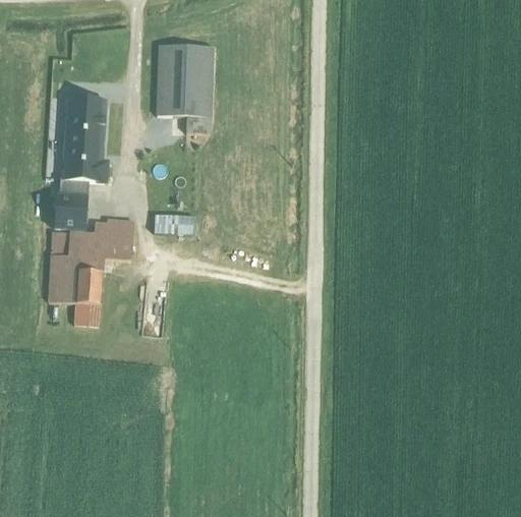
[(160,45),(157,114),(187,116),(186,132),(211,133),(214,46),(160,45)]
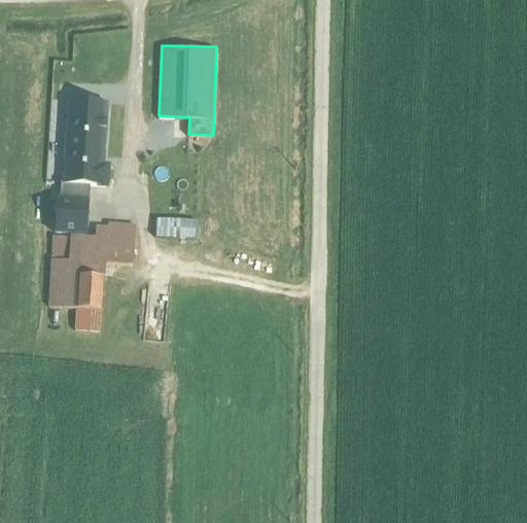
[(70,98),(64,181),(97,183),(97,184),(108,185),(110,161),(103,160),(107,100),(70,98)]
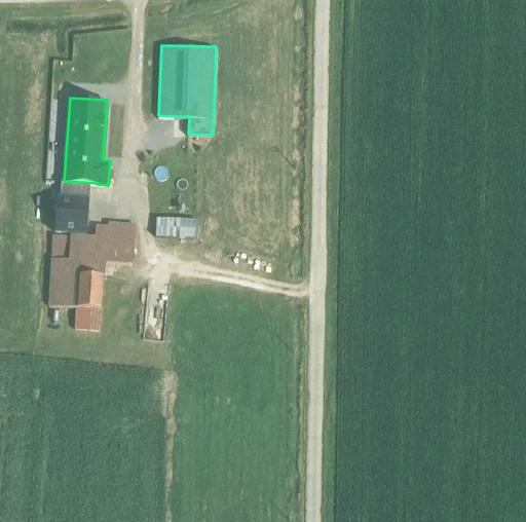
[(55,195),(54,231),(87,233),(89,197),(67,195),(68,185),(58,184),(58,195),(55,195)]
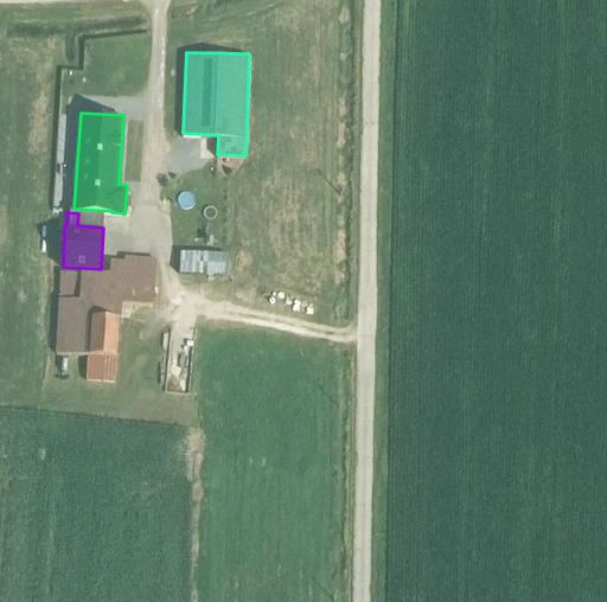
[(180,250),(179,269),(227,274),(229,254),(180,250)]
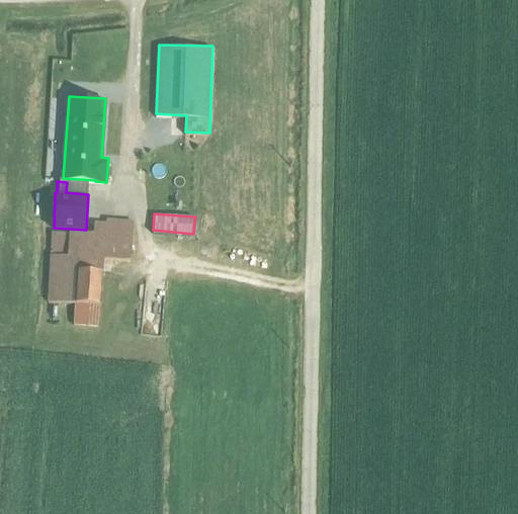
[(52,229),(48,300),(74,302),(73,323),(75,323),(75,326),(99,326),(100,304),(101,304),(103,257),(131,259),(134,219),(106,217),(106,221),(94,220),(94,231),(69,229),(69,231),(52,229)]
